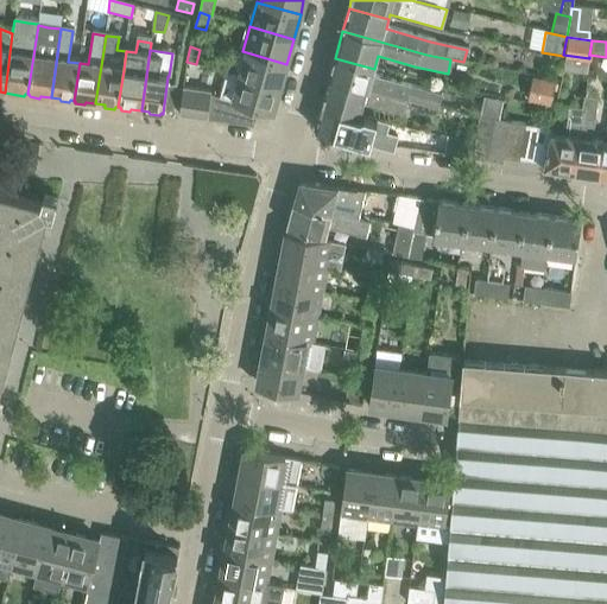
[(246,53),(240,77),(279,88),(286,64),(242,51),(242,52),(246,53)]
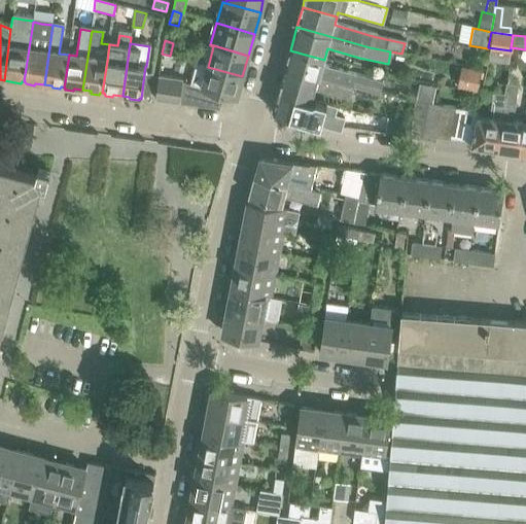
[(290,50),(284,71),(351,89),(378,96),(382,82),(355,75),(322,66),(324,60),(290,50)]
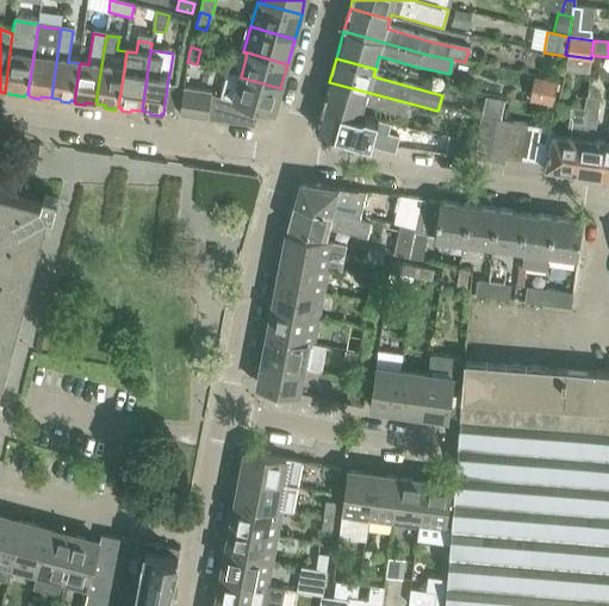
[(211,95),(207,120),(254,127),(259,111),(273,114),(280,88),(241,77),(225,73),(218,98),(211,95)]
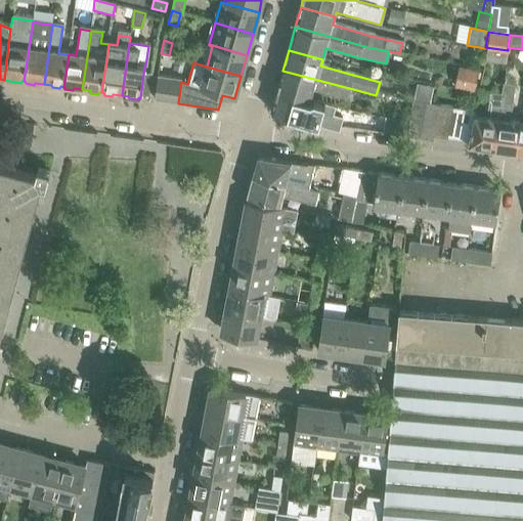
[(461,78),(459,86),(473,89),(476,71),(467,69),(465,79),(461,78)]
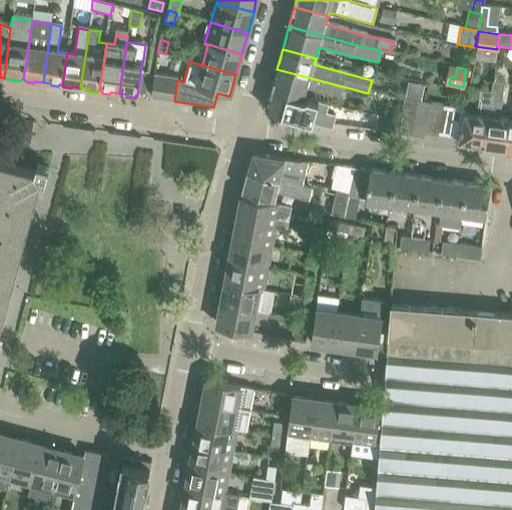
[(272,88),(271,91),(304,100),(305,97),(306,93),(338,101),(339,99),(342,86),(277,69),(272,88)]
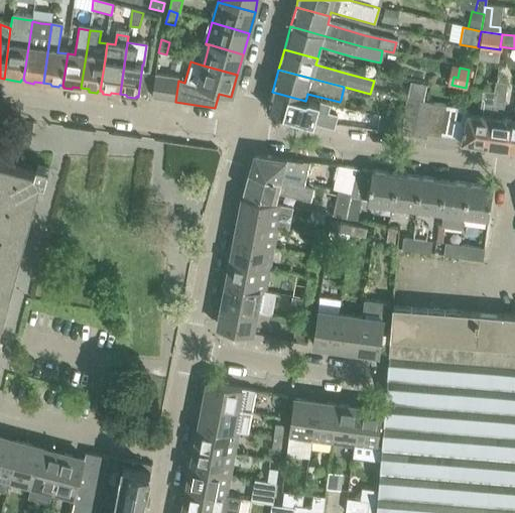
[(154,75),(151,99),(163,101),(166,77),(154,75)]
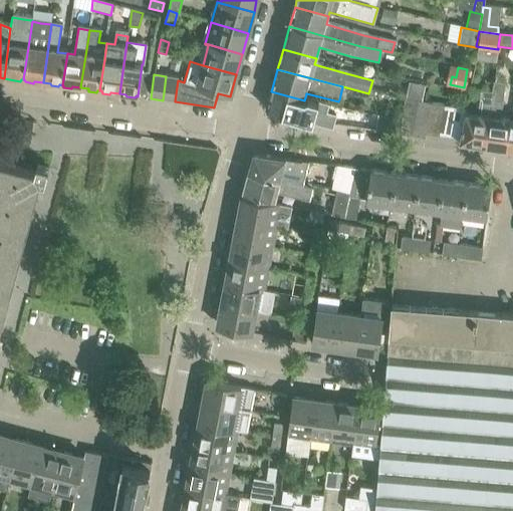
[(166,76),(163,100),(175,101),(178,80),(178,78),(166,76)]
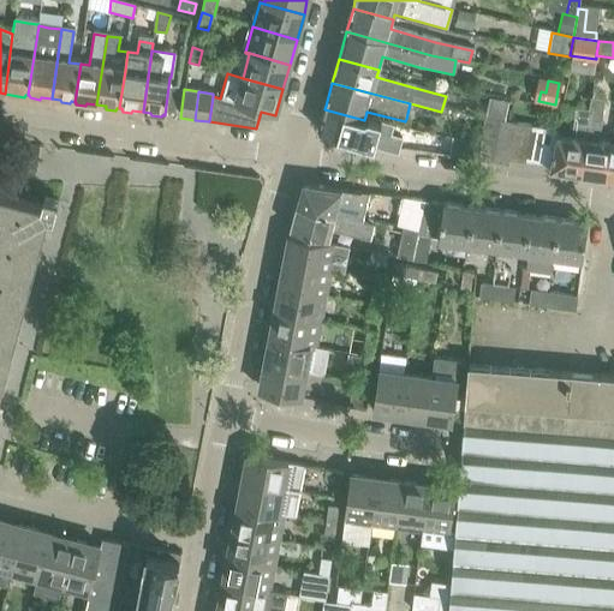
[(589,112),(580,175),(604,179),(607,179),(610,145),(609,145),(597,144),(602,114),(603,100),(590,99),(589,112)]
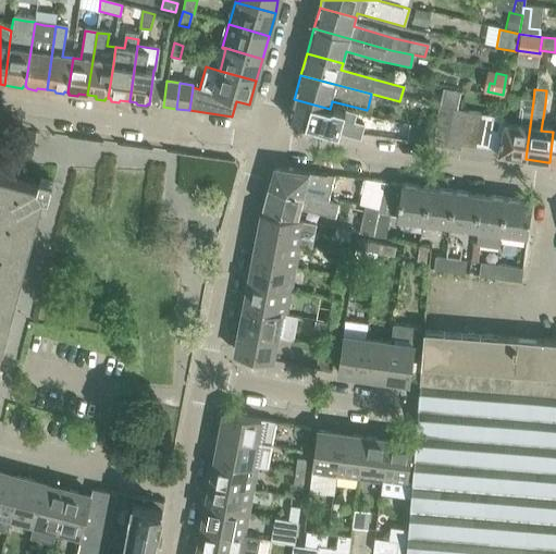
[(289,113),(287,120),(296,123),(314,127),(342,135),(348,113),(334,109),(330,109),(294,99),(289,113)]
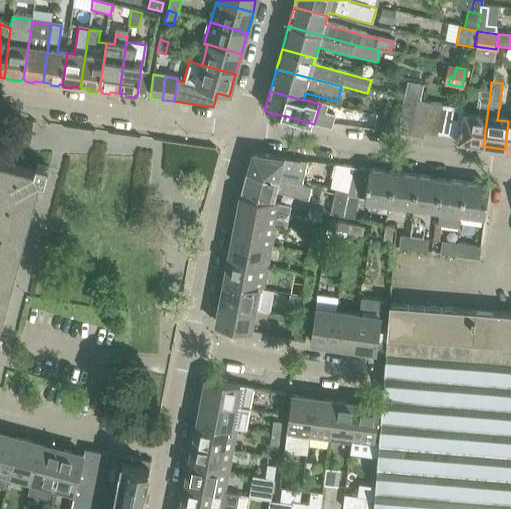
[(457,142),(483,146),(490,93),(479,92),(475,117),(465,116),(462,115),(457,138),(457,142)]
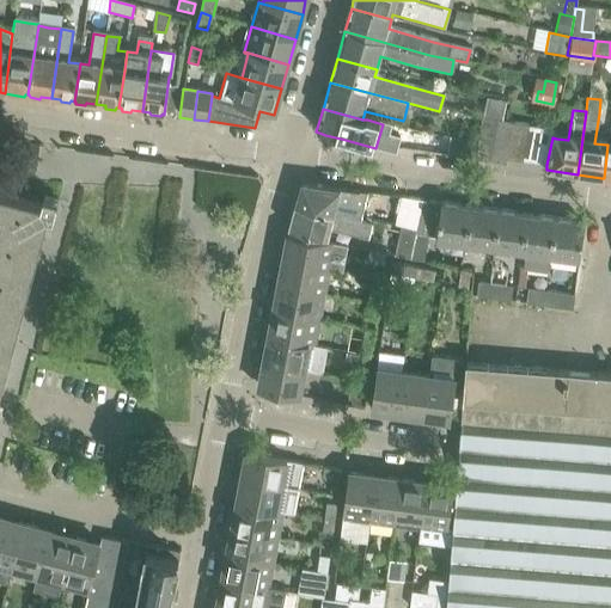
[(482,117),(477,145),(475,160),(490,163),(496,120),(482,117)]
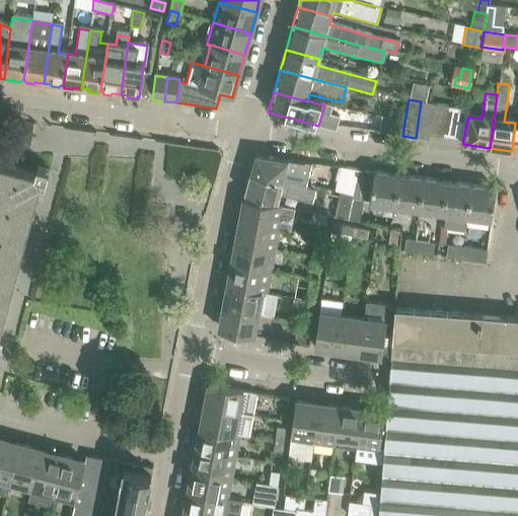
[(433,104),(421,101),(416,138),(429,140),(429,136),(433,104)]
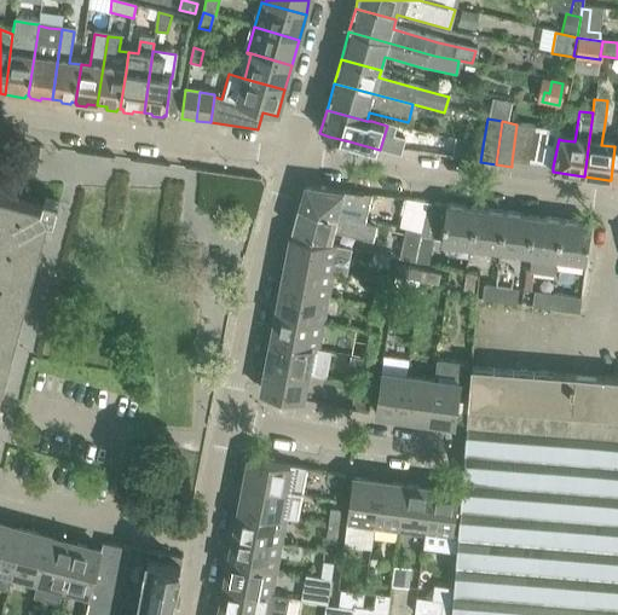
[(517,125),(512,162),(526,163),(533,128),(517,125)]
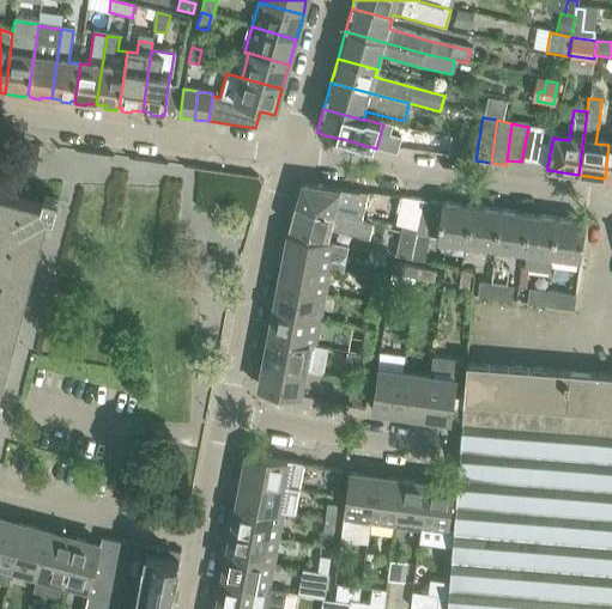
[(528,127),(521,162),(547,165),(553,138),(555,132),(528,127)]
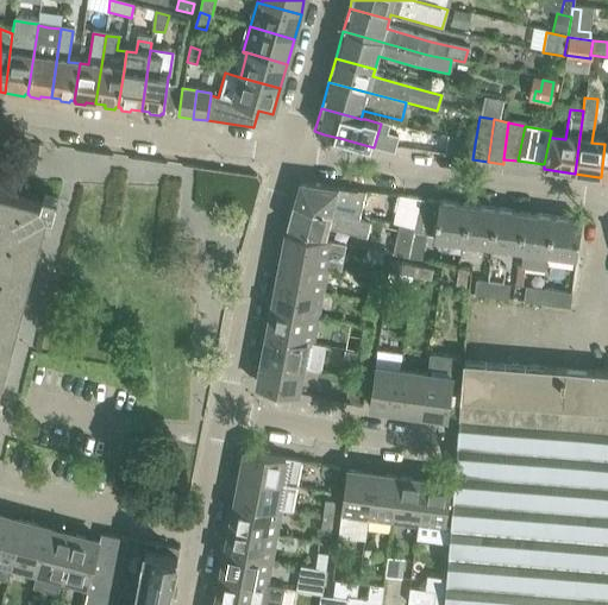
[(472,159),(475,144),(447,138),(445,156),(472,159)]
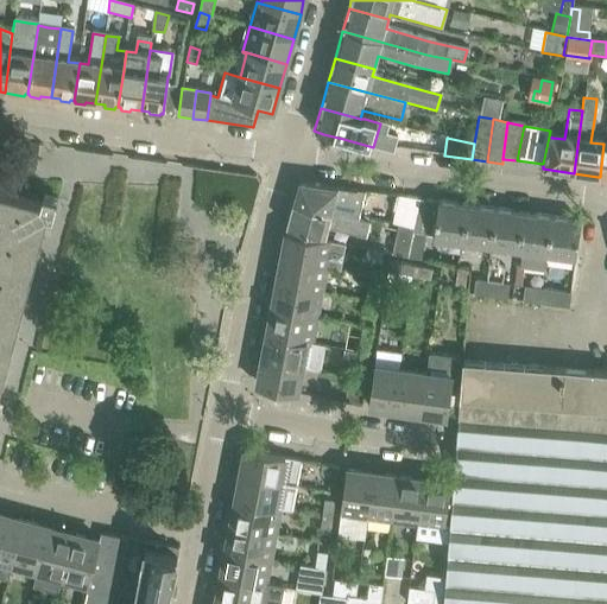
[(27,144),(7,141),(4,169),(23,172),(27,144)]
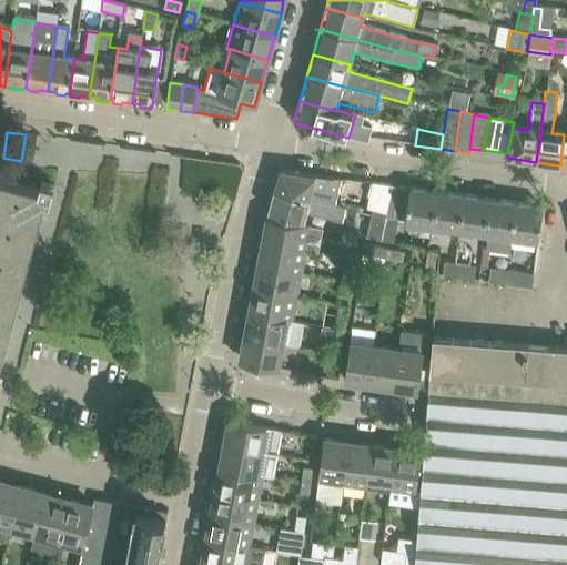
[(275,187),(273,192),(334,207),(336,194),(350,198),(352,189),(348,188),(350,181),(295,173),(284,172),(279,177),(275,187)]
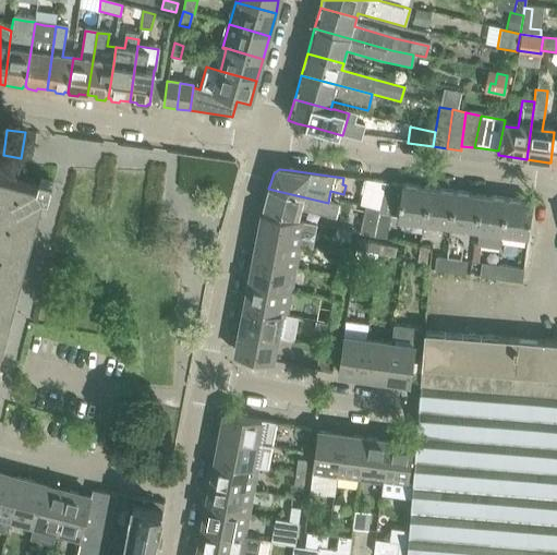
[(0,356),(43,200),(48,201),(52,184),(52,182),(40,179),(39,181),(37,188),(0,177),(0,356)]
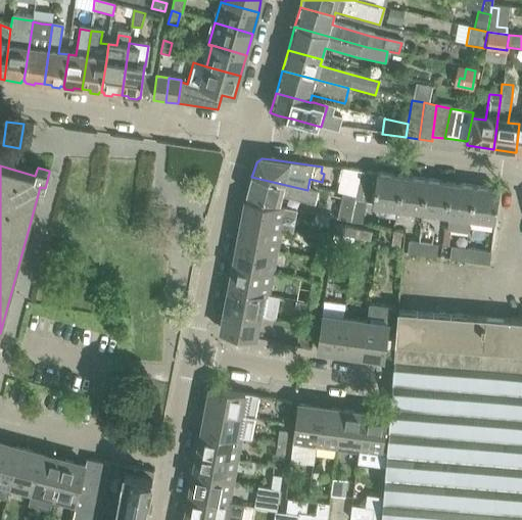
[(356,198),(362,173),(343,170),(337,194),(342,195),(356,198)]
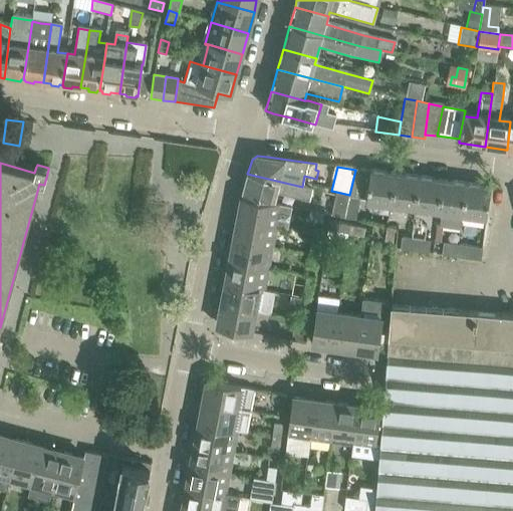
[(358,170),(356,184),(367,185),(369,172),(358,170)]
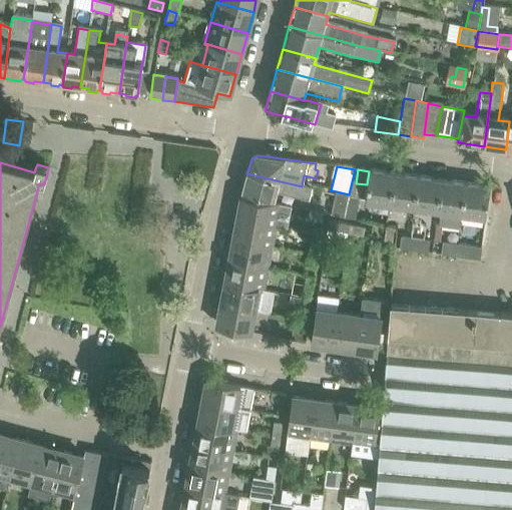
[(356,183),(354,195),(360,196),(366,198),(365,202),(389,206),(393,174),(369,171),(367,184),(356,183)]
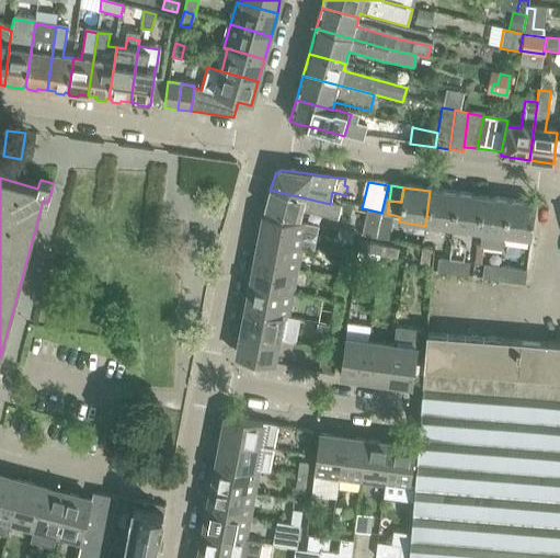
[(341,207),(330,204),(270,190),(264,211),(299,219),(301,212),(338,220),(341,207)]
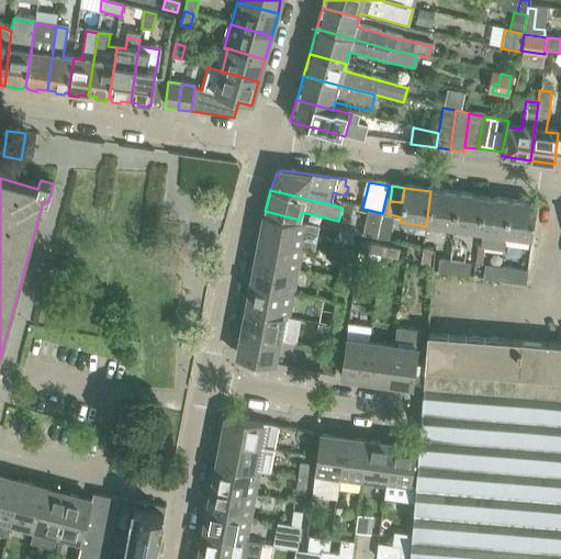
[(457,194),(430,191),(426,226),(452,230),(457,194)]
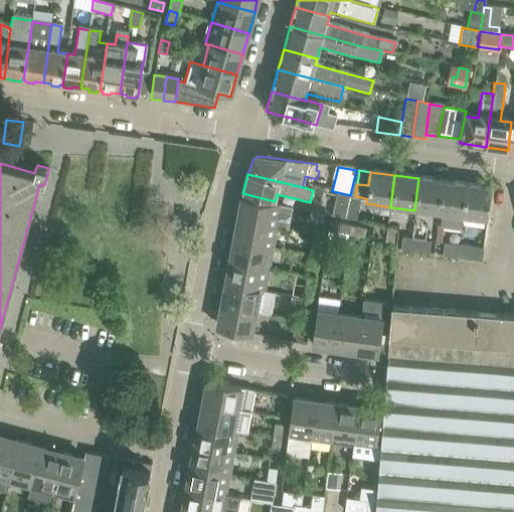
[(443,181),(418,178),(414,210),(439,213),(443,181)]
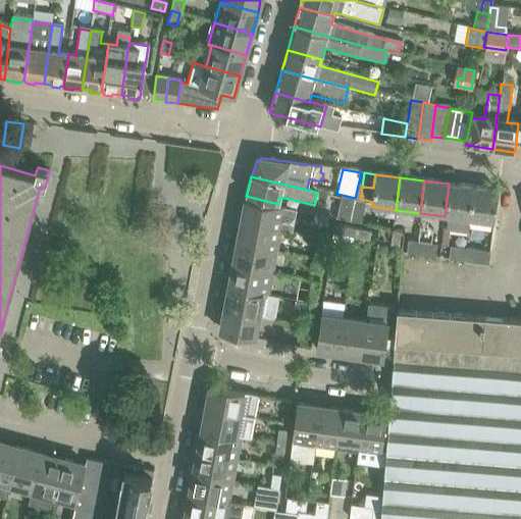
[(449,184),(445,216),(449,217),(447,229),(467,232),(469,220),(473,188),(449,184)]
